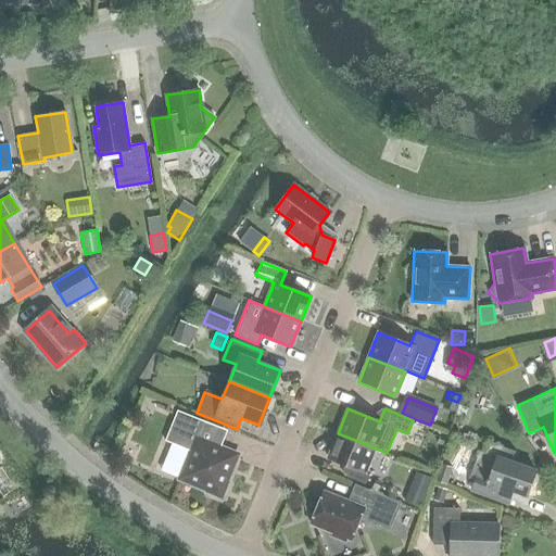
[(228,485),(226,481),(237,454),(197,439),(203,421),(176,411),(164,441),(190,452),(178,479),(205,491),(207,494),(216,497),(224,494),(228,485)]
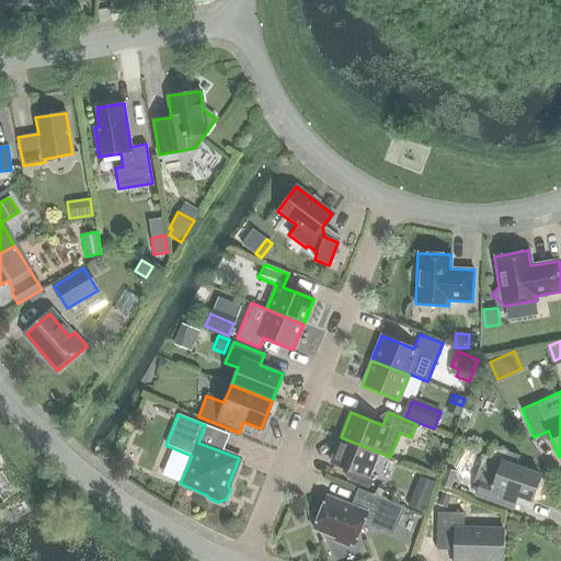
[(367,478),(377,451),(341,437),(330,462),(351,471),(347,480),(368,489),(371,479),(367,478)]
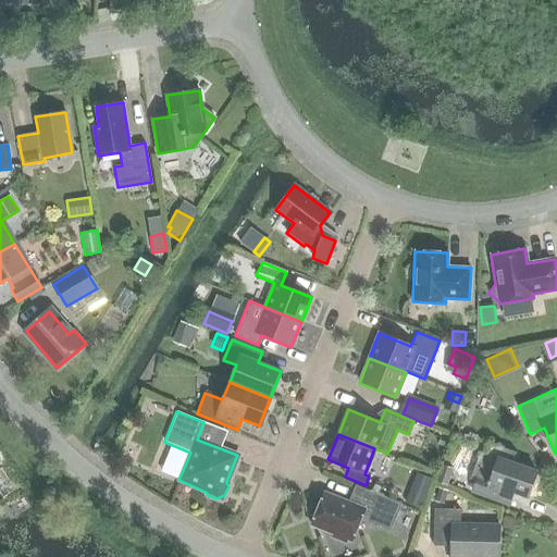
[(516,453),(500,447),(490,443),(485,454),(480,452),(470,478),(475,480),(471,492),(504,504),(508,491),(527,497),(536,471),(512,463),(516,453)]
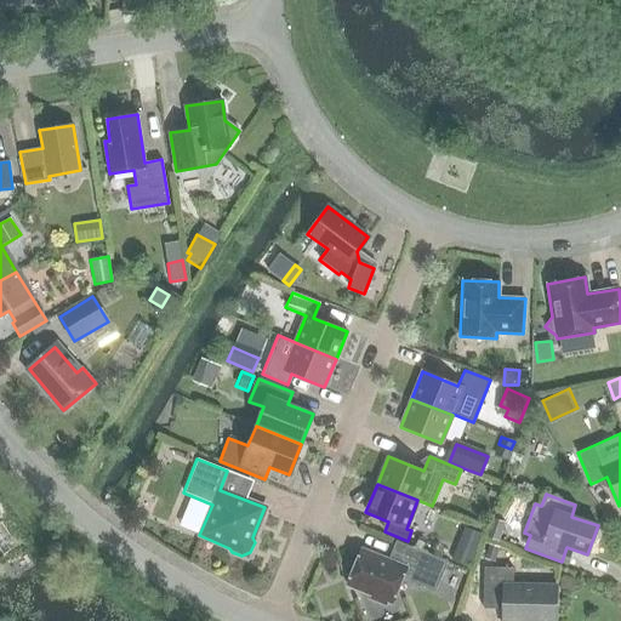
[(463,525),(450,558),(468,565),(482,533),(463,525)]
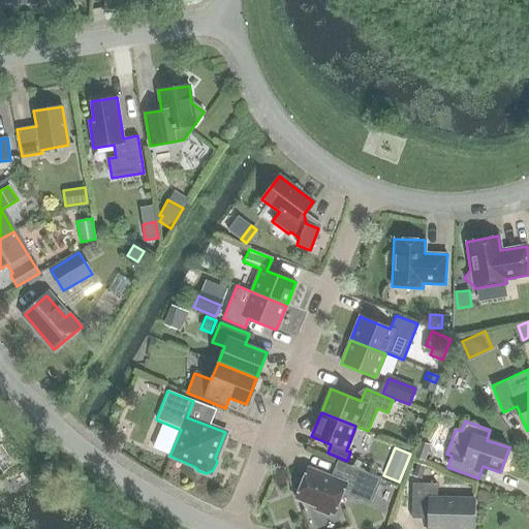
[(351,495),(370,502),(369,503),(370,504),(380,478),(337,461),(336,462),(337,463),(331,477),(308,468),(296,498),(315,506),(314,509),(329,516),(330,512),(334,514),(340,498),(351,495)]
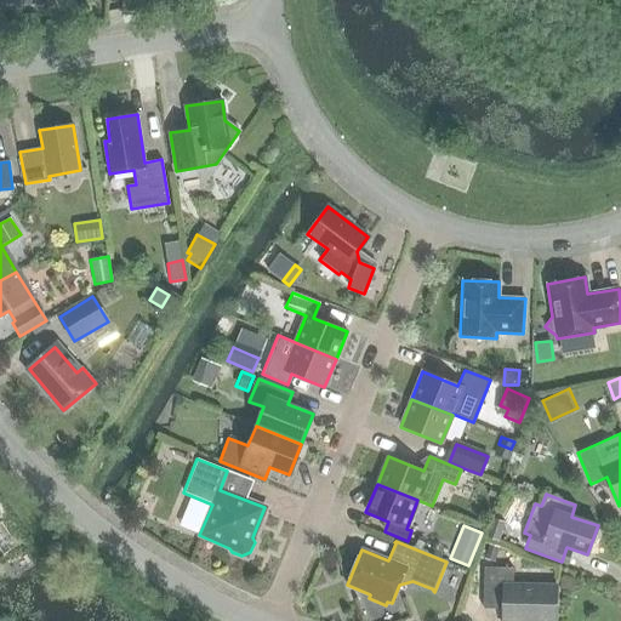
[(554,620),(556,586),(512,585),(512,568),(484,568),(483,609),(502,609),(501,620),(554,620)]
